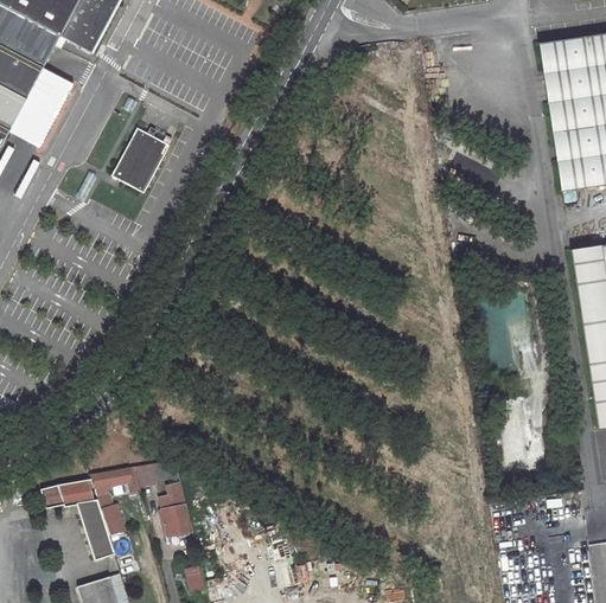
[(0,0),(0,2),(69,39),(94,52),(120,0),(0,0)]
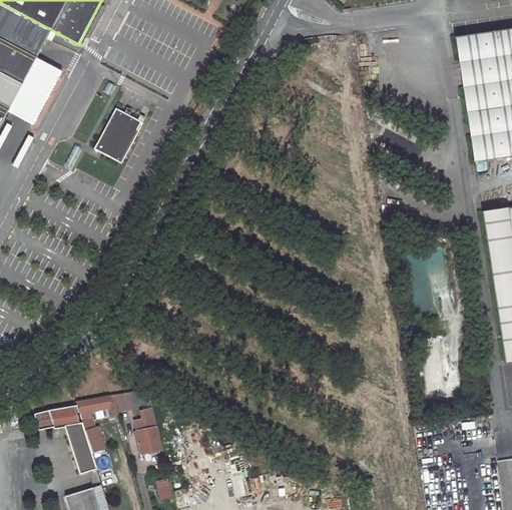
[(0,2),(0,126),(48,37),(54,40),(58,33),(0,2)]
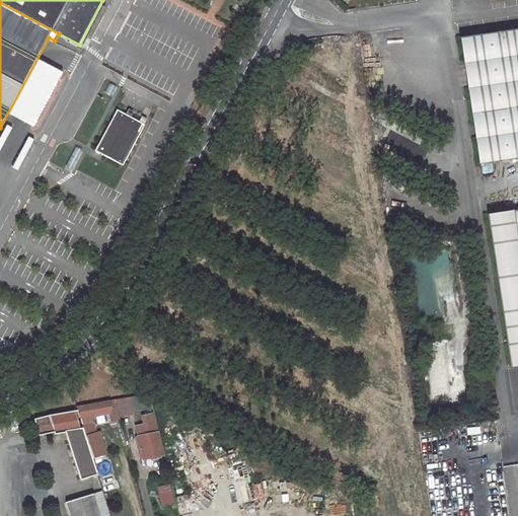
[(517,26),(459,37),(479,163),(517,156),(517,208),(488,214),(510,364),(517,362),(517,26)]
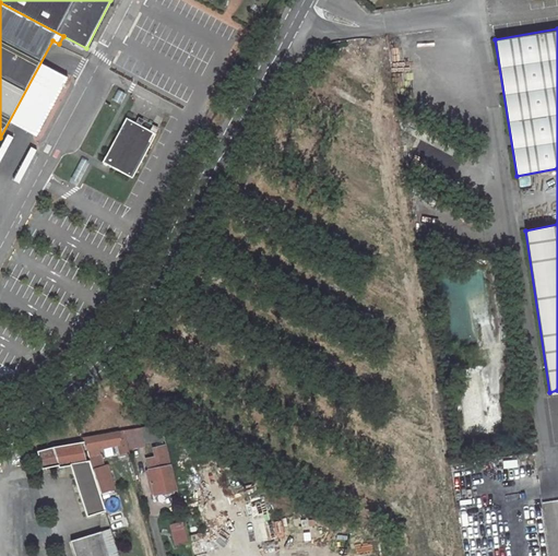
[(130,117),(106,161),(134,176),(158,132),(130,117)]
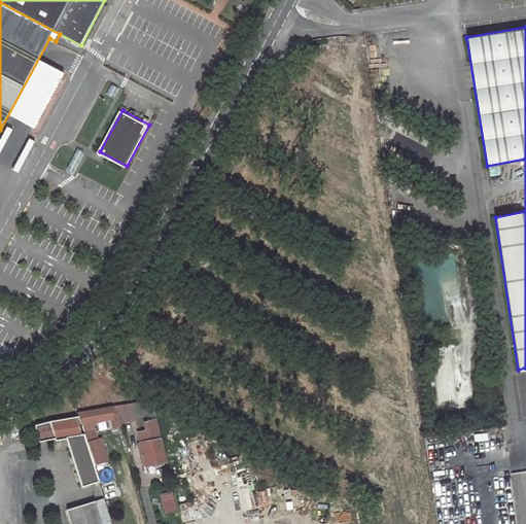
[(132,399),(116,402),(120,417),(135,413),(132,399)]
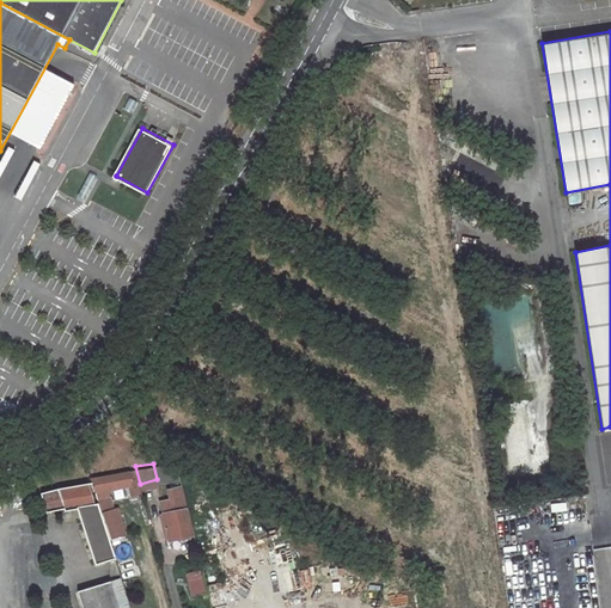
[(132,483),(134,495),(142,491),(140,484),(135,466),(92,473),(95,481),(97,489),(112,486),(132,483)]
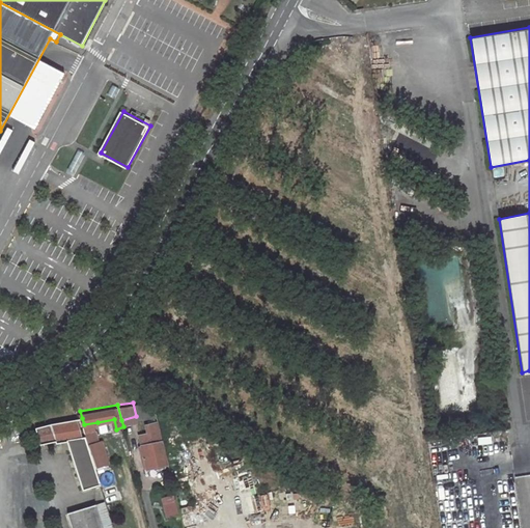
[(84,424),(82,418),(79,419),(37,425),(40,440),(56,438),(58,445),(63,444),(62,440),(68,439),(83,487),(102,481),(96,466),(84,424)]
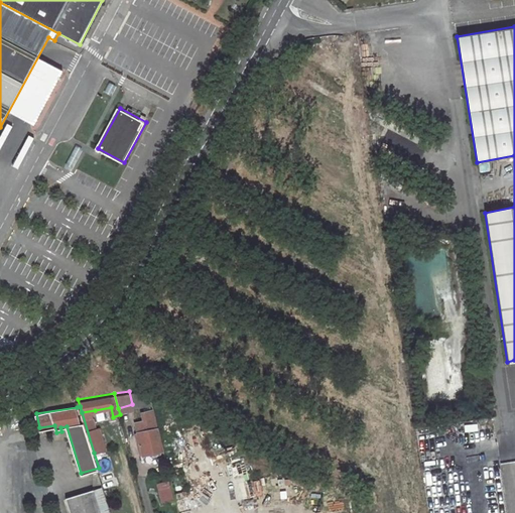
[(155,406),(144,408),(146,417),(136,419),(144,453),(165,447),(155,406)]
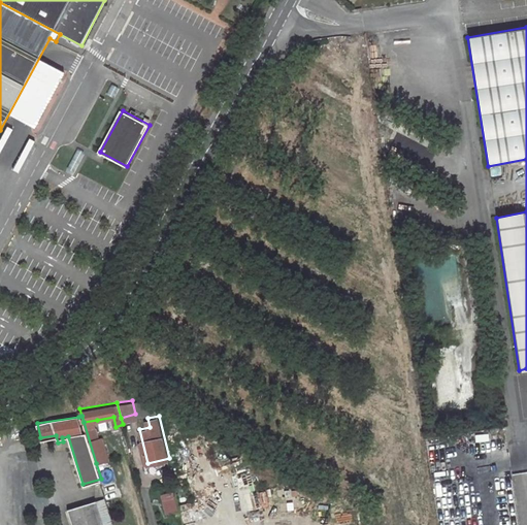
[(97,420),(84,422),(96,463),(109,458),(103,436),(101,437),(97,420)]
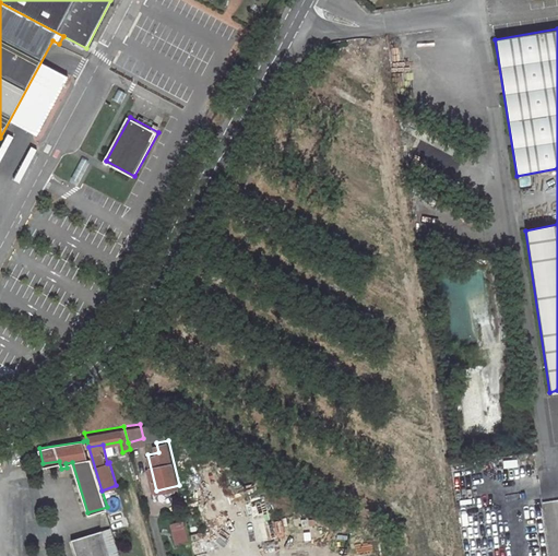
[(122,555),(119,555),(114,555),(105,528),(78,536),(83,555),(122,555)]
